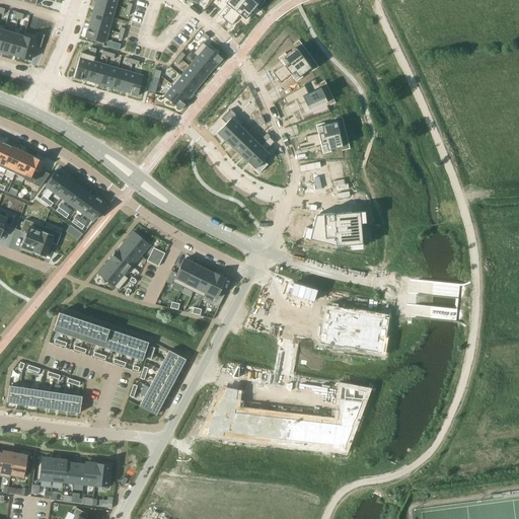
[(97,0),(95,0),(92,12),(112,17),(116,5),(97,0)]
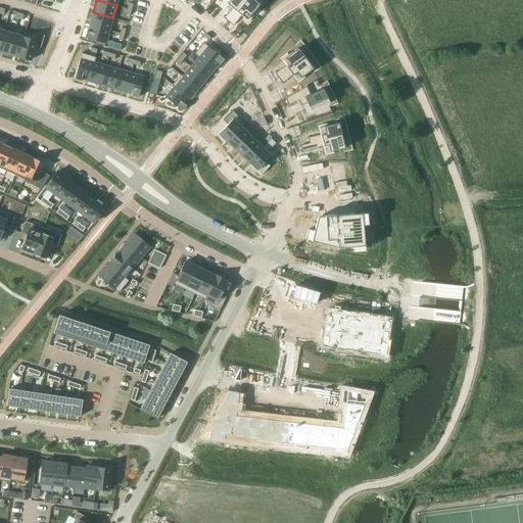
[(226,0),(225,2),(227,3),(232,8),(236,11),(245,0),(226,0)]
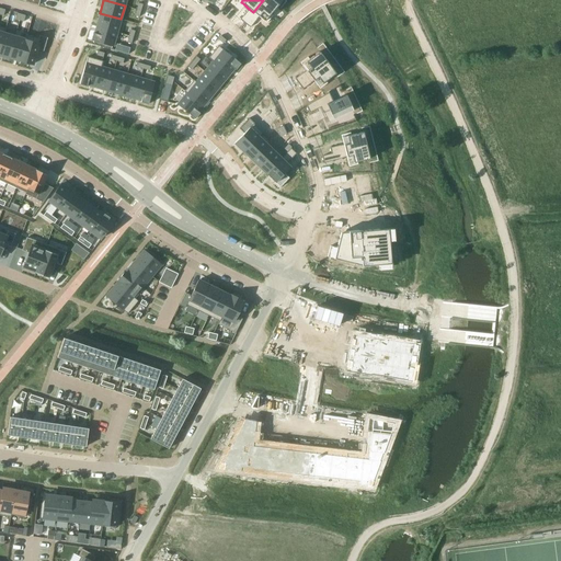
[(273,0),(263,0),(244,23),(250,27),(259,16),(266,23),(272,15),(270,14),(278,4),(273,0)]
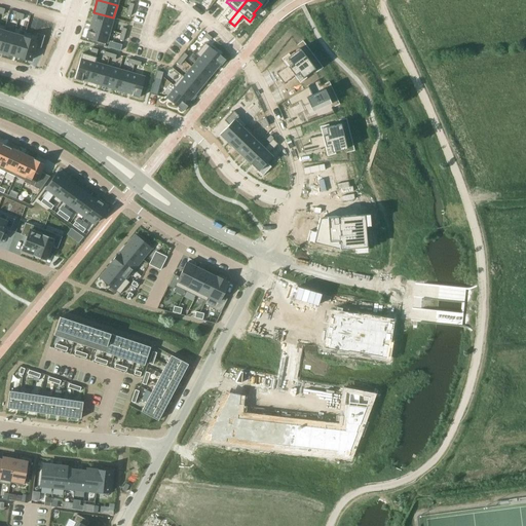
[(233,8),(225,17),(229,22),(237,11),(233,8)]
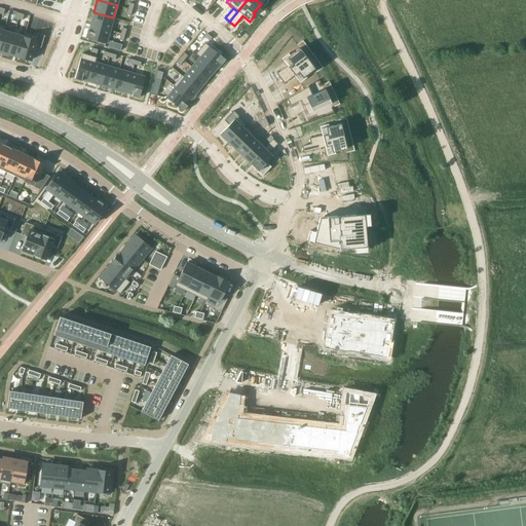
[(94,12),(90,25),(110,30),(113,17),(94,12)]
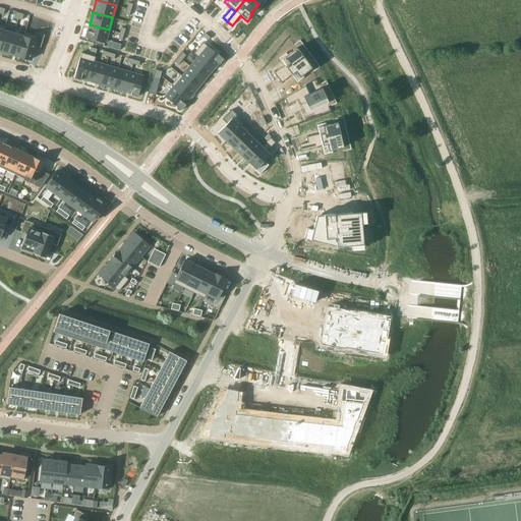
[(87,31),(84,38),(105,44),(109,30),(90,24),(88,31),(87,31)]
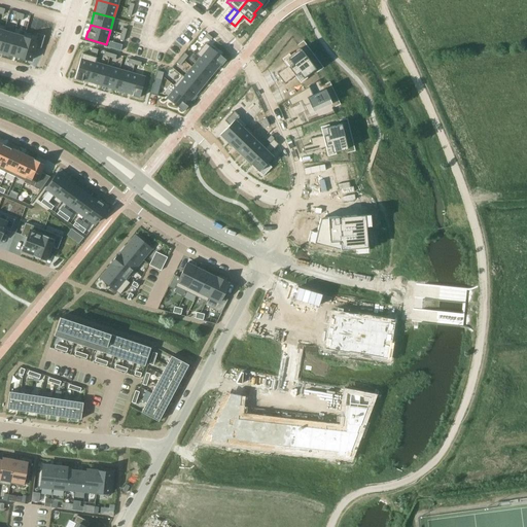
[(3,31),(0,42),(0,51),(7,54),(13,34),(4,31),(3,31)]
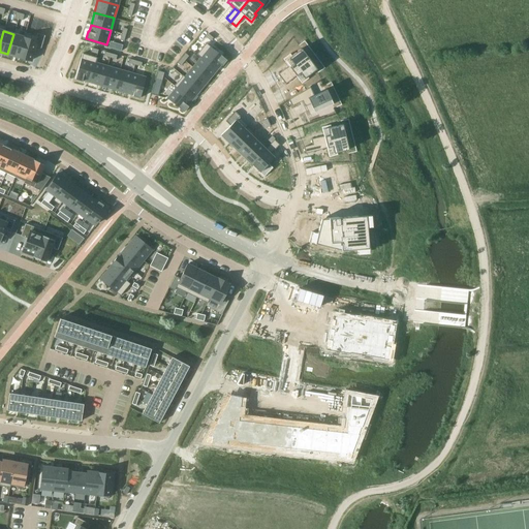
[(24,37),(18,57),(30,61),(34,47),(40,48),(44,35),(38,34),(37,33),(36,36),(25,32),(23,37),(24,37)]
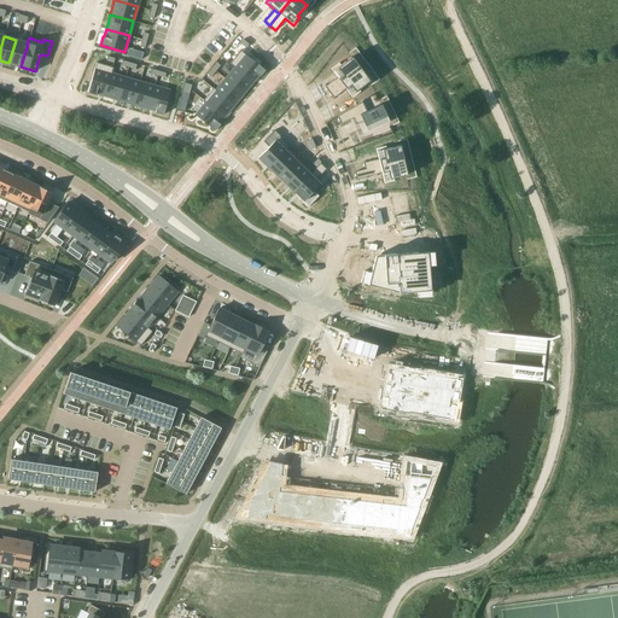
[(16,40),(9,63),(21,66),(28,44),(27,44),(16,40)]
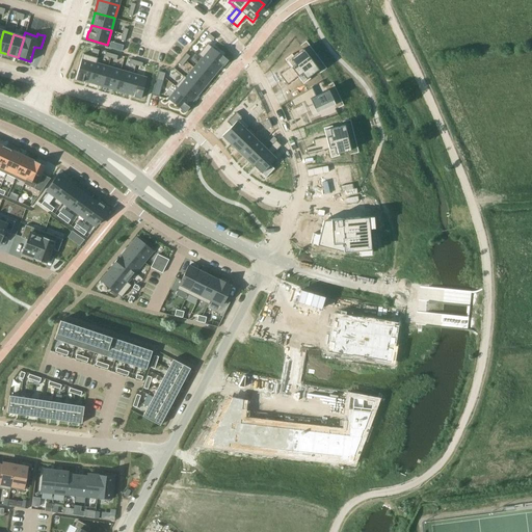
[(197,54),(202,58),(202,57),(217,71),(222,65),(223,65),(228,60),(207,43),(197,54)]
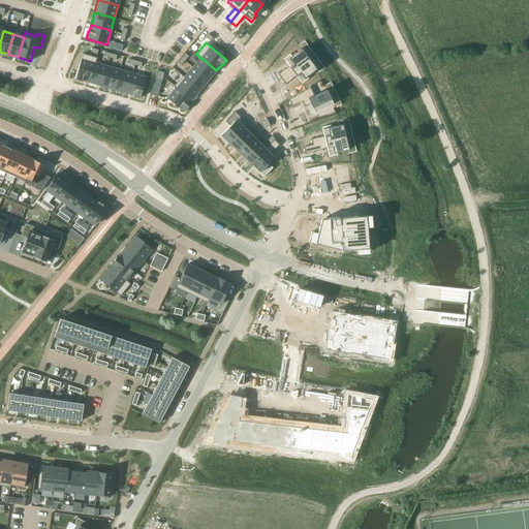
[(288,66),(278,74),(281,79),(309,59),(301,49),(291,56),(289,54),(283,59),(288,66)]
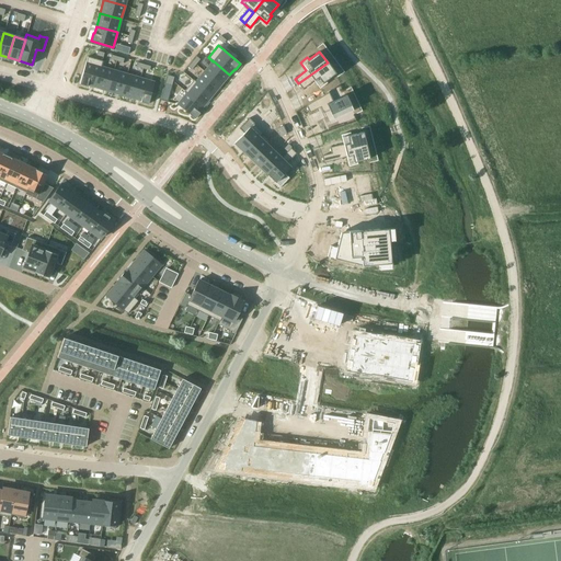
[(88,57),(79,84),(87,87),(87,84),(94,87),(100,66),(101,66),(102,61),(102,60),(88,57)]
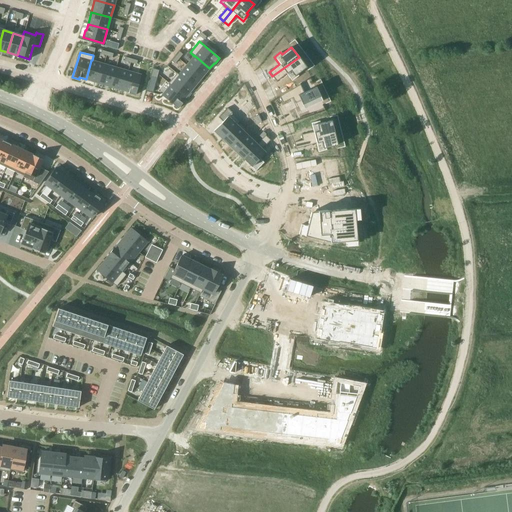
[(194,56),(186,65),(201,78),(209,68),(194,55),(194,56)]
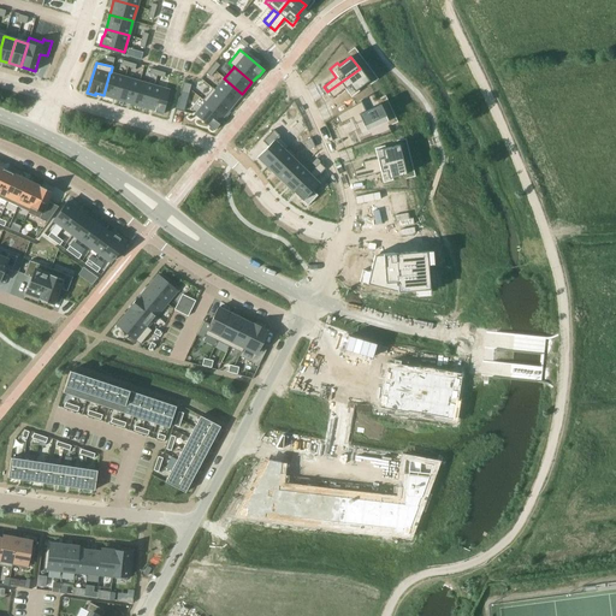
[(360,69),(327,92),(332,98),(344,88),(349,95),(350,98),(359,92),(357,89),(368,81),(360,69)]
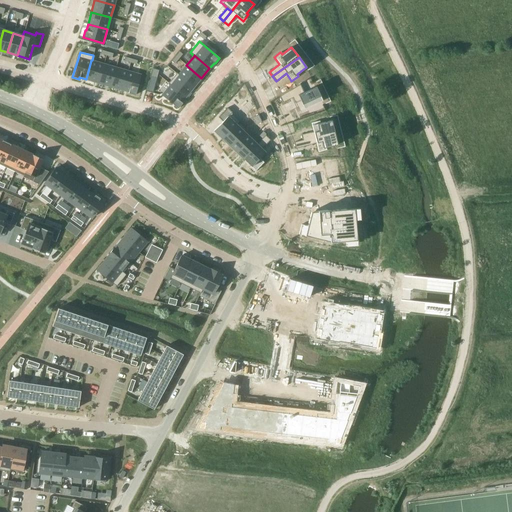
[(91,60),(86,79),(98,83),(103,64),(92,60),(91,60)]
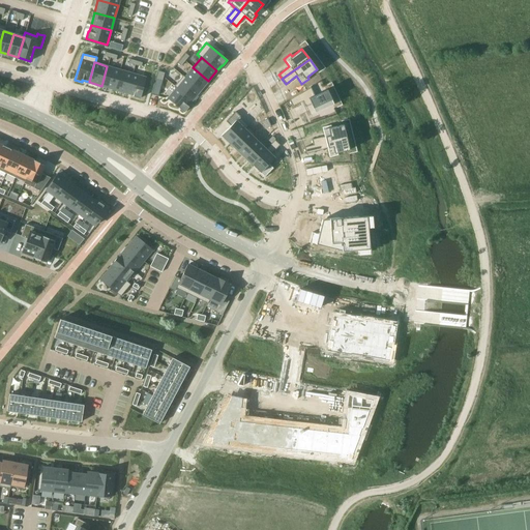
[(107,66),(101,86),(114,89),(120,69),(107,66)]
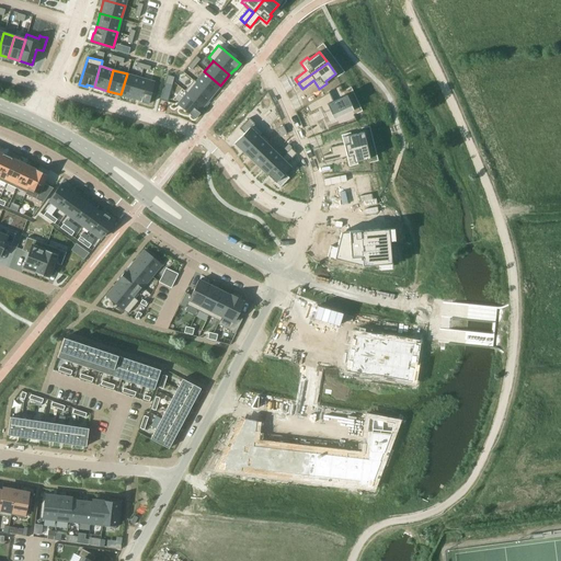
[(195,81),(195,82),(212,95),(220,86),(204,71),(195,81)]
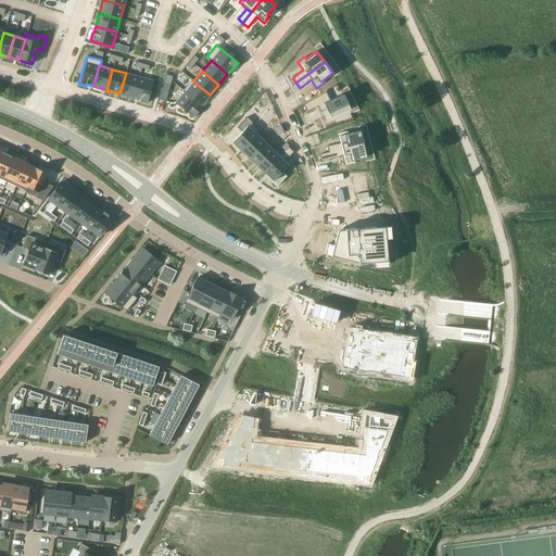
[(126,73),(119,93),(133,98),(139,77),(126,73)]
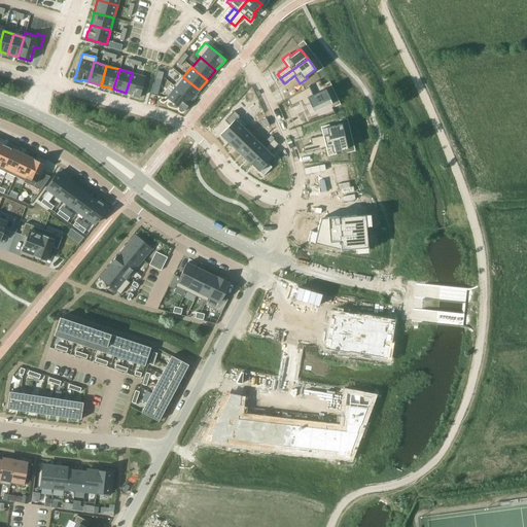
[(132,73),(126,93),(132,95),(132,96),(139,98),(145,77),(132,73)]
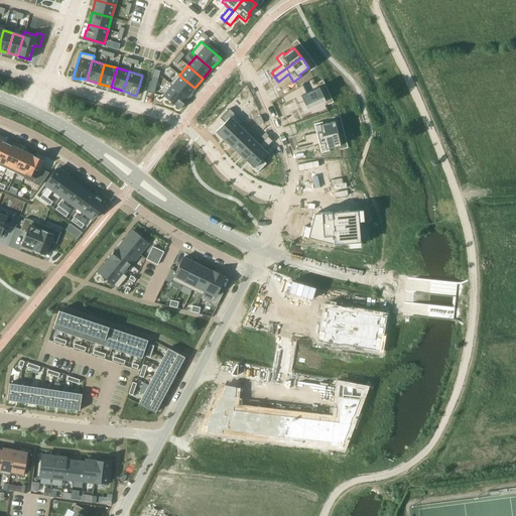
[(169,84),(171,86),(171,85),(186,98),(195,88),(179,76),(179,75),(177,74),(169,84)]
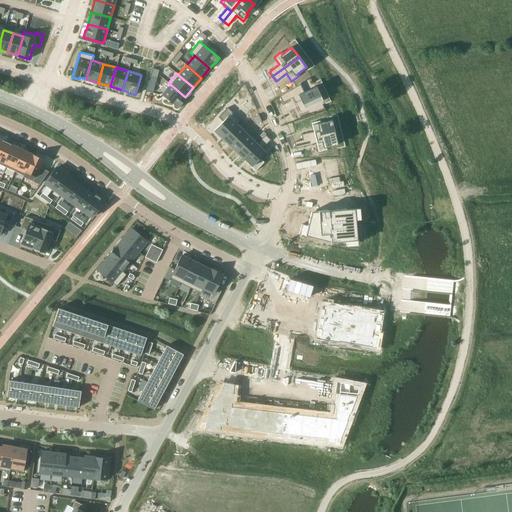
[(267,80),(261,85),(263,89),(271,86),(270,85),(267,80)]
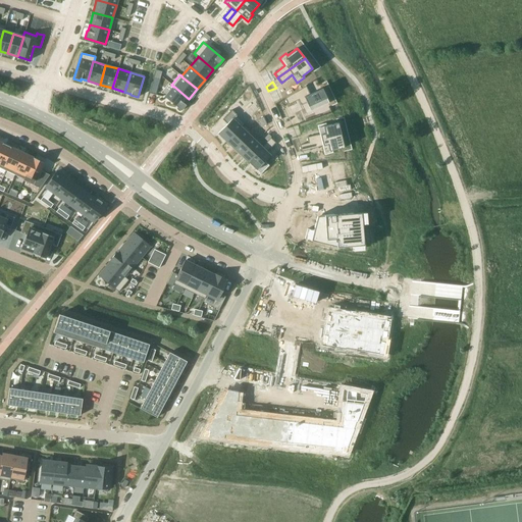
[(173,87),(164,97),(181,110),(186,105),(185,104),(189,99),(173,86),(173,87)]
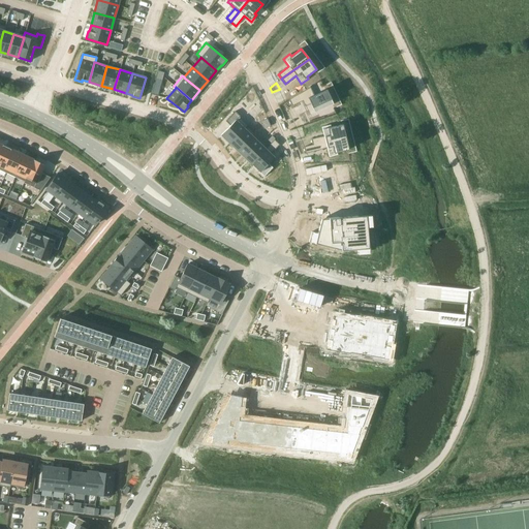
[(310,87),(288,99),(291,105),(302,101),(305,106),(310,104),(314,113),(333,104),(325,89),(313,95),(310,87)]
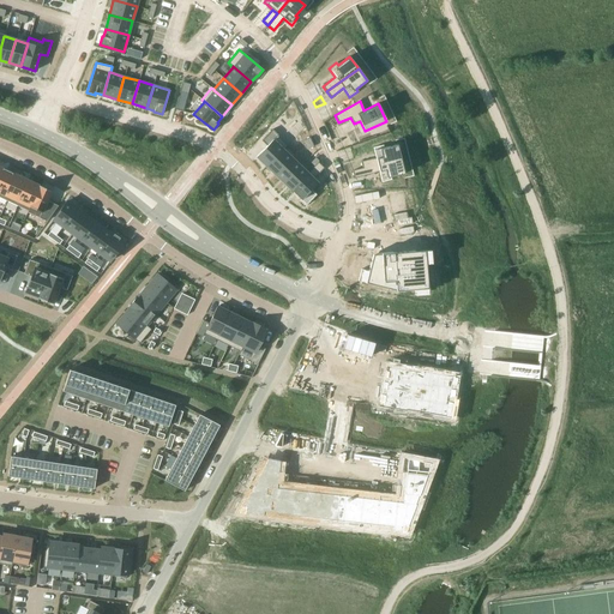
[(266,145),(257,156),(266,167),(283,149),(283,150),(288,145),(287,145),(277,136),(278,134),(272,130),(262,140),(266,145)]
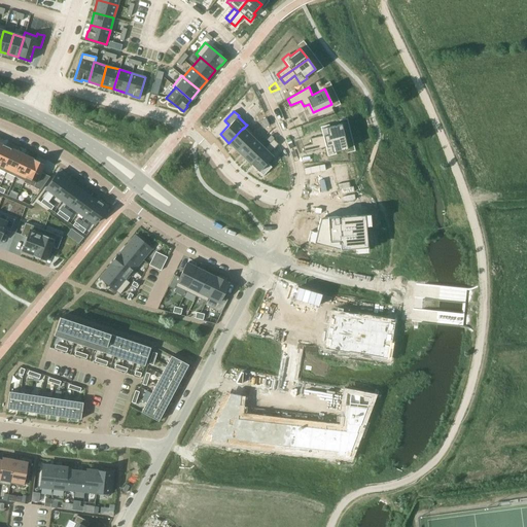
[(322,135),(310,138),(311,144),(344,136),(341,124),(329,127),(328,125),(320,127),(321,129),(322,135)]
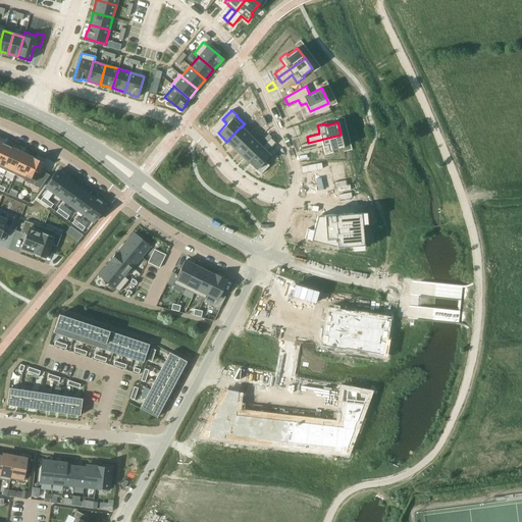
[(241,126),(226,142),(233,148),(233,149),(248,134),(241,127),(241,126)]
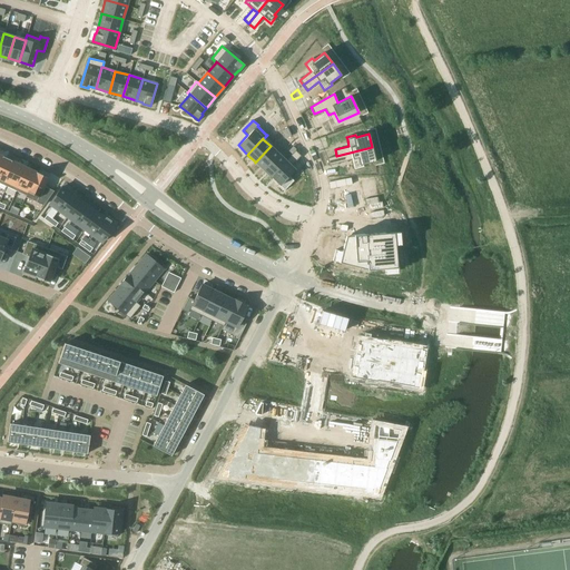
[(271,146),(255,163),(256,163),(264,170),(279,154),(278,154),(271,147),(271,146)]
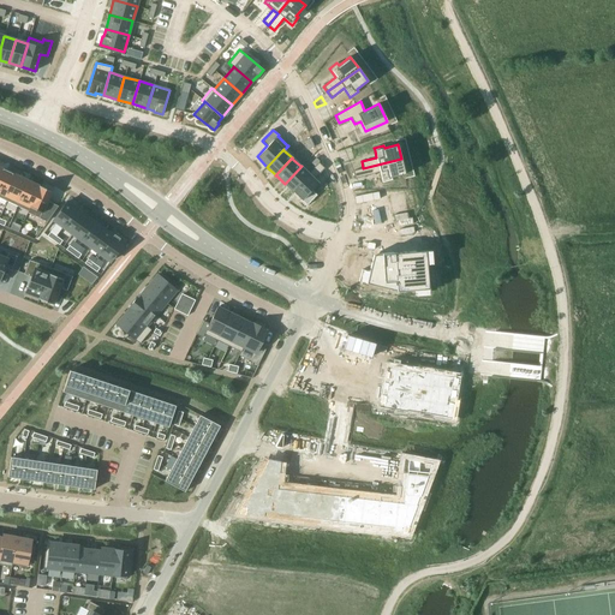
[(363,168),(353,171),(354,178),(380,172),(382,179),(382,183),(392,180),(392,177),(405,174),(401,159),(363,168)]
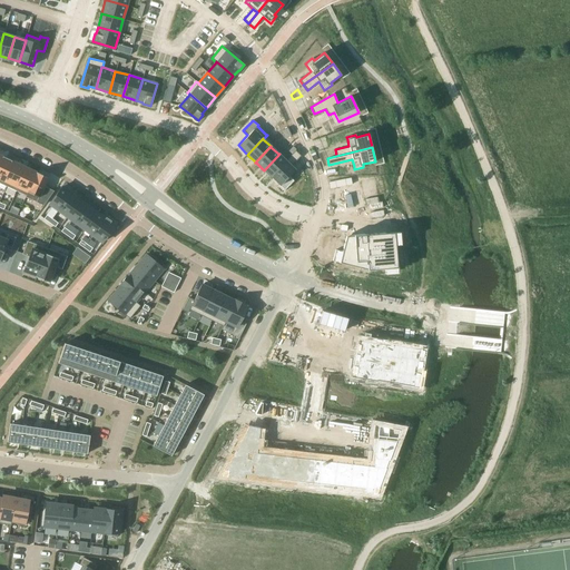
[(287,159),(271,177),(279,186),(284,190),(294,180),(288,176),(295,169),(291,166),(301,156),(295,150),(287,158),(287,159)]
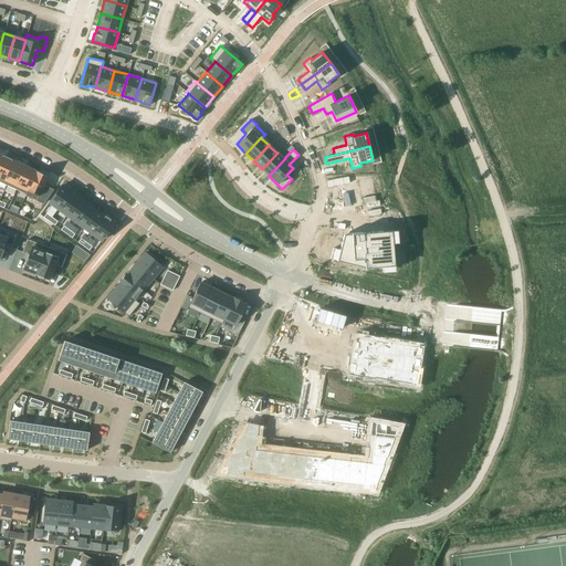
[(278,153),(262,169),(269,176),(285,158),(285,157),(279,150),(276,153),(278,153)]
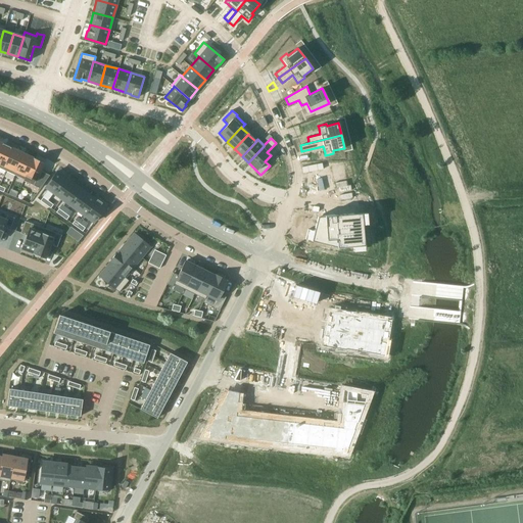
[(6,145),(0,158),(0,168),(6,171),(15,150),(6,145)]
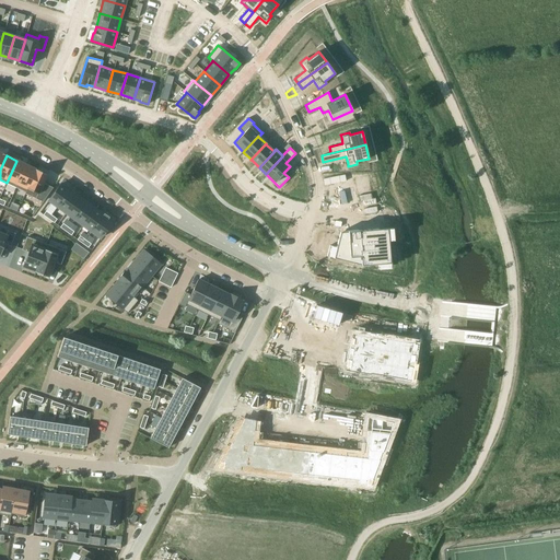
[(16,161),(7,183),(15,187),(26,165),(16,161)]
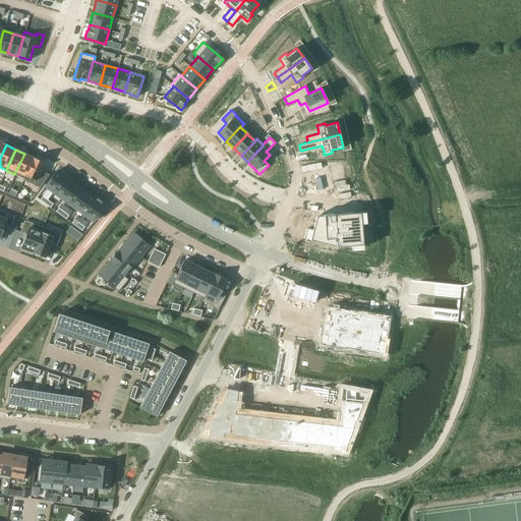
[(24,154),(14,174),(23,178),(34,158),(24,154)]
